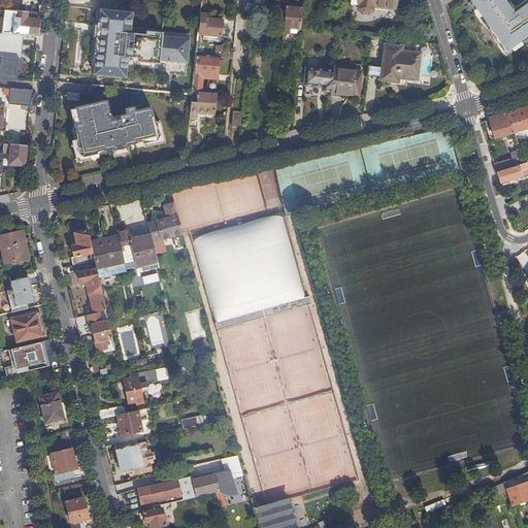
[(286,0),(284,32),(287,33),(286,41),(295,42),(296,33),(299,33),(301,8),(292,7),(292,0),(286,0)]
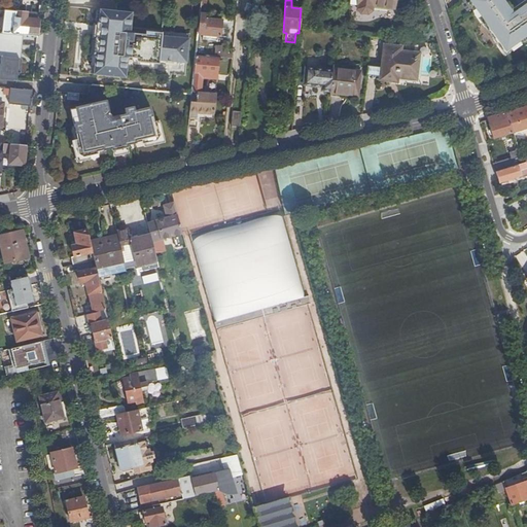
[(526,3),(522,7),(520,4),(515,8),(507,0),(470,0),(472,1),(469,3),(494,36),(526,25),(526,3)]
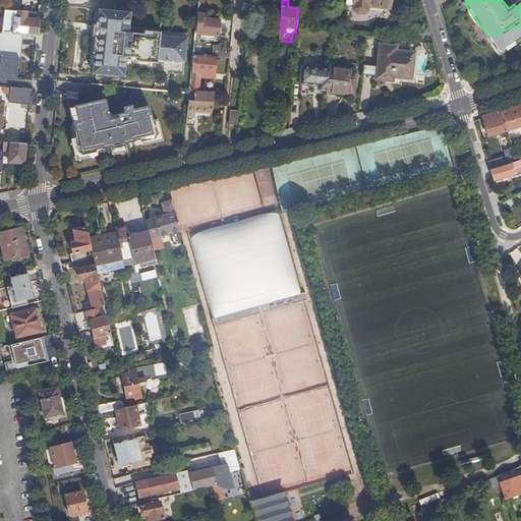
[(0,9),(0,32),(6,33),(27,35),(37,36),(39,13),(0,9)]
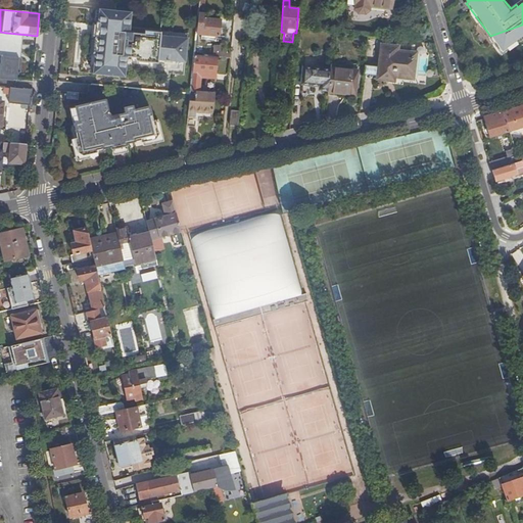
[(95,53),(95,57),(127,60),(127,57),(138,58),(149,59),(148,62),(154,62),(157,33),(145,31),(145,34),(130,33),(132,13),(100,9),(99,22),(97,22),(94,53),(95,53)]
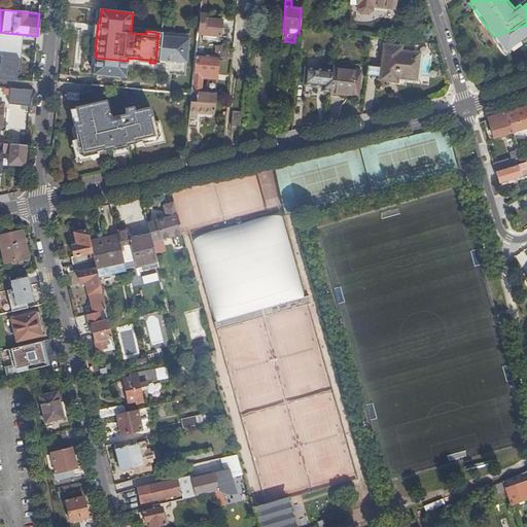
[(200,12),(198,34),(203,34),(203,35),(212,35),(220,36),(222,20),(205,18),(206,12),(205,12),(200,12)]
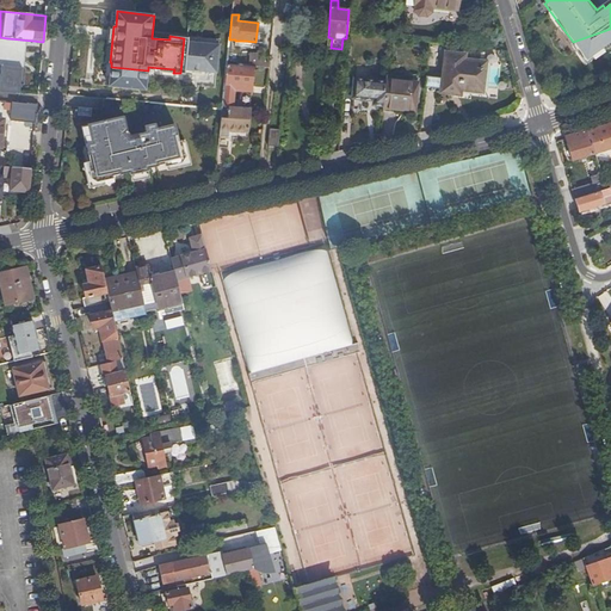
[(610,29),(573,42),(591,63),(610,48),(610,29)]
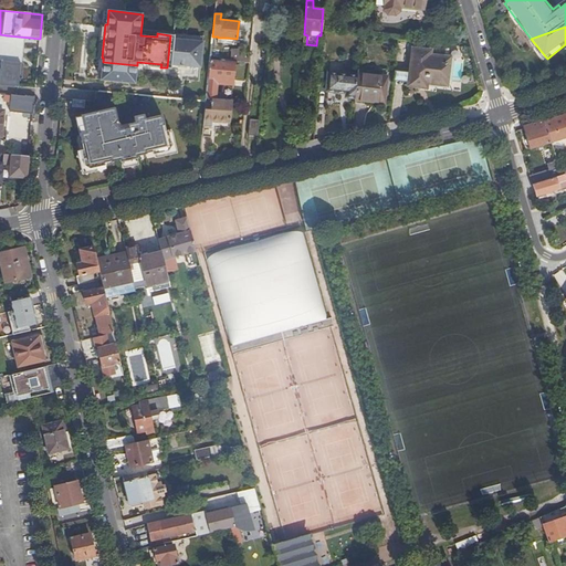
[(30,38),(7,35),(6,48),(29,49),(30,38)]
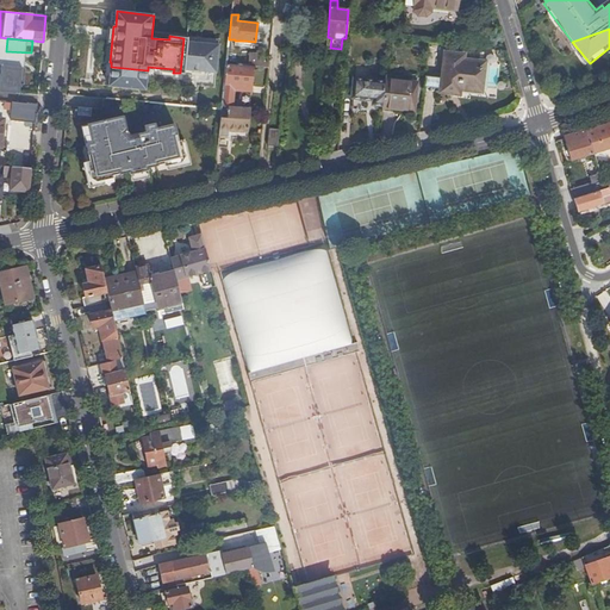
[(188,38),(184,38),(180,73),(185,74),(185,70),(216,73),(219,44),(187,42),(188,38)]
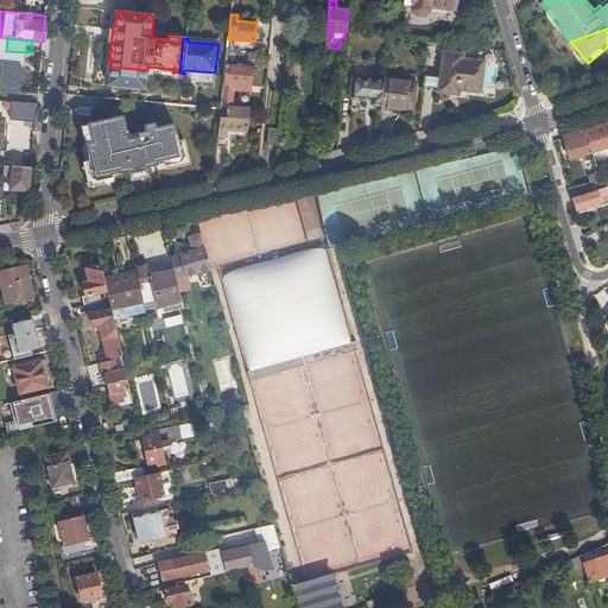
[(453,88),(480,90),(482,62),(462,58),(462,54),(444,51),(438,92),(451,93),(453,88)]
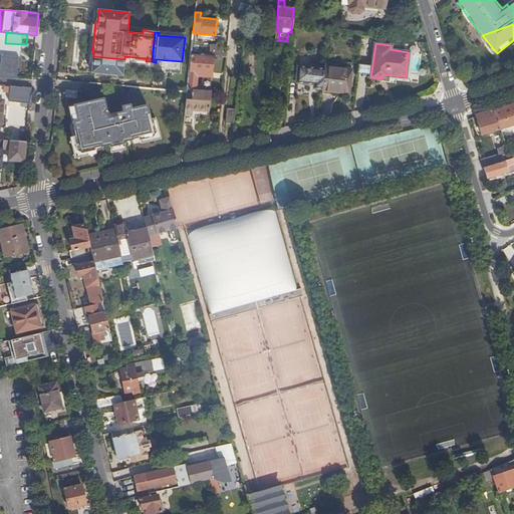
[(214,56),(226,57),(227,49),(220,48),(220,46),(210,45),(209,55),(214,56)]
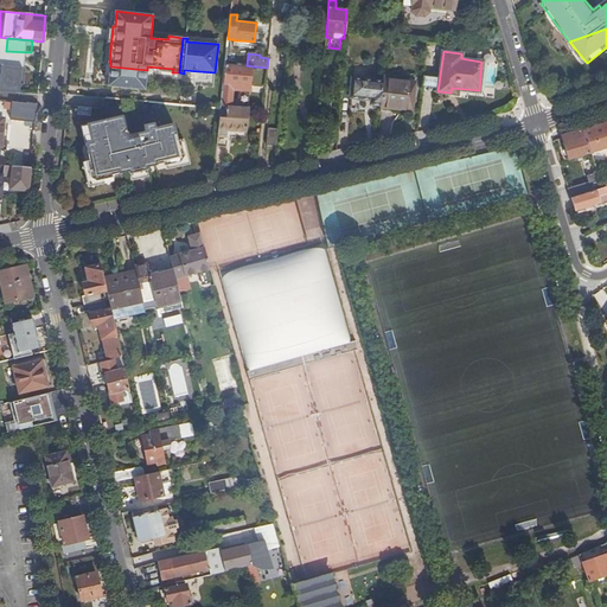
[(225,64),(221,107),(231,107),(234,89),(241,90),(241,87),(250,88),(253,66),(247,65),(225,64)]
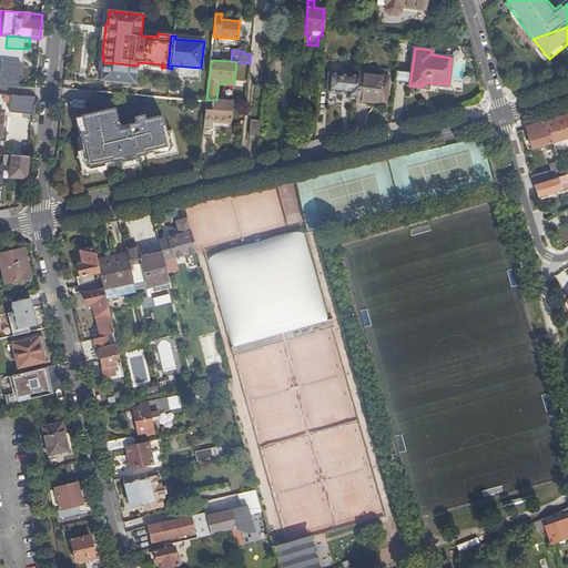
[(138,66),(103,62),(101,80),(135,83),(138,66)]
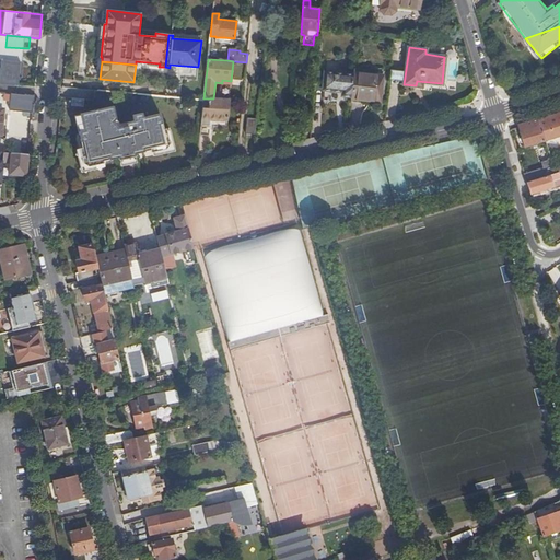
[(351,97),(351,98),(380,102),(383,72),(354,69),(353,74),(351,97)]
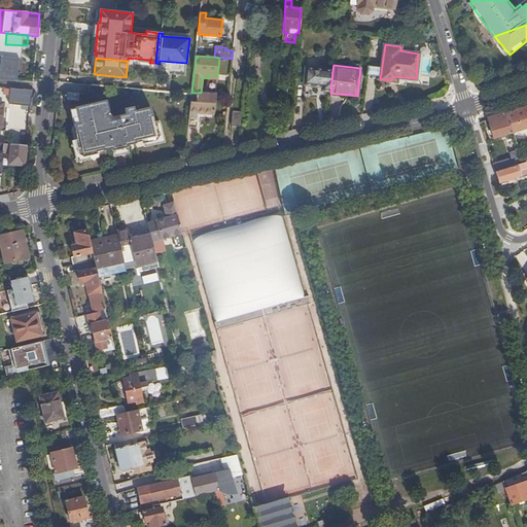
[(322,91),(330,92),(332,70),(306,68),(304,85),(322,86),(322,91)]
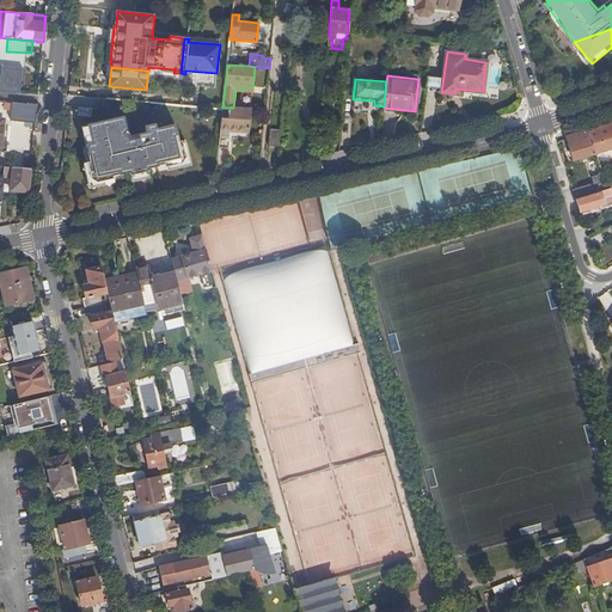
[(37,105),(13,103),(11,121),(36,123),(37,105)]
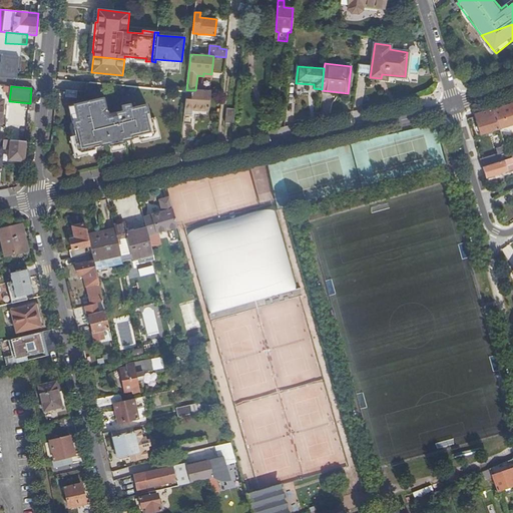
[(186,90),(186,92),(183,123),(191,123),(191,116),(207,117),(209,91),(195,90),(186,90)]
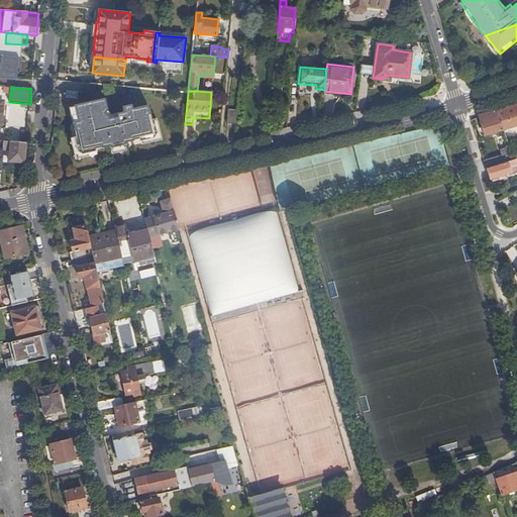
[(147,105),(132,108),(131,104),(122,106),(123,111),(120,112),(120,111),(116,112),(117,117),(112,118),(105,114),(107,110),(105,98),(74,105),(78,121),(73,122),(76,137),(79,136),(80,141),(79,141),(76,145),(77,151),(81,154),(87,153),(90,148),(90,147),(94,146),(95,149),(109,146),(110,148),(126,144),(125,142),(139,139),(139,136),(143,135),(143,136),(148,139),(153,138),(157,133),(156,128),(150,124),(149,124),(148,120),(151,120),(147,105)]
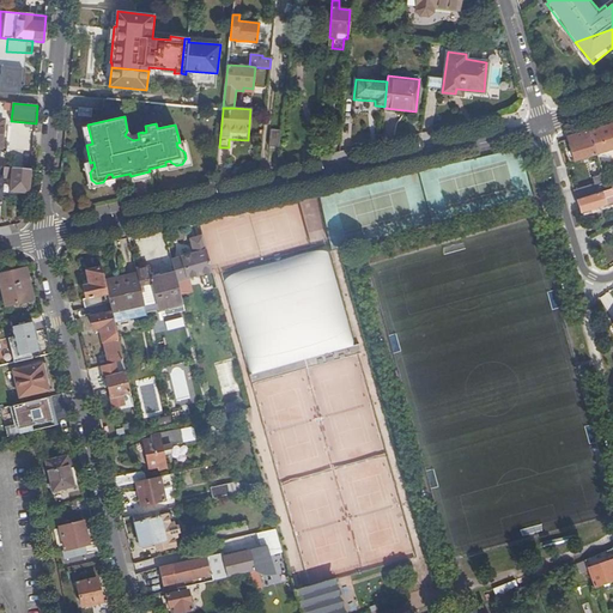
[(598,155),(612,149),(612,125),(590,132),(598,155)]
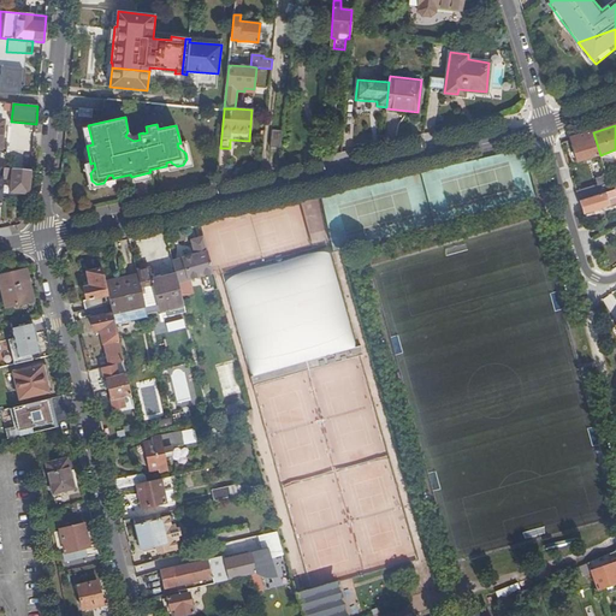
[(593,132),(592,129),(572,136),(574,144),(573,146),(578,163),(600,155),(593,132)]
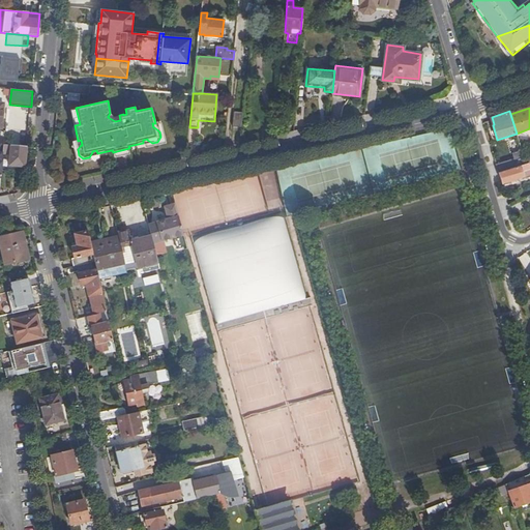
[(232,126),(241,127),(242,113),(234,113),(232,126)]
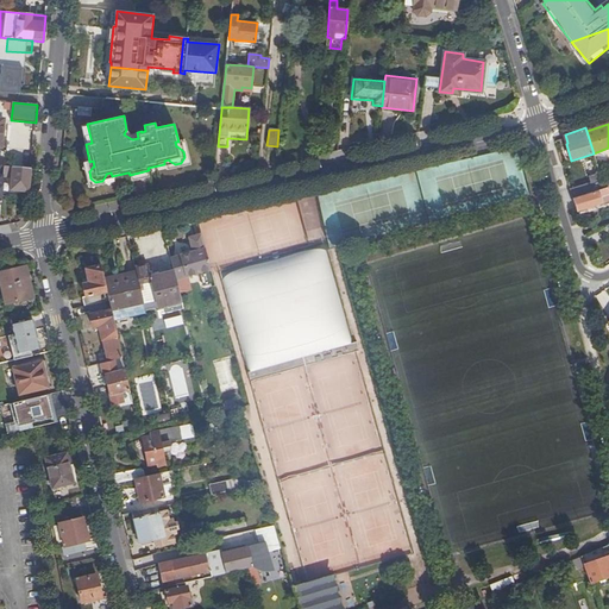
[(29,192),(31,169),(12,167),(11,183),(11,190),(19,190),(29,192)]
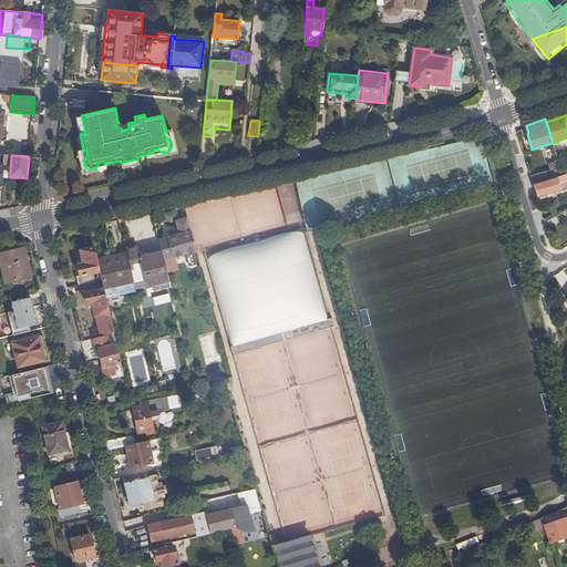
[(534,185),(563,176),(557,160),(549,163),(552,169),(531,175),(534,185)]
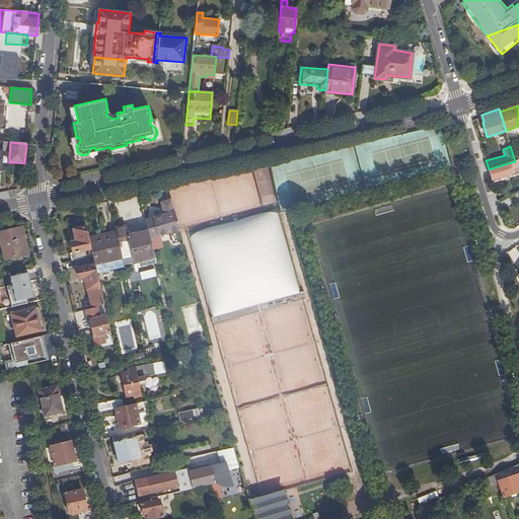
[(16,165),(16,162),(9,162),(9,156),(2,155),(2,158),(2,163),(16,165)]
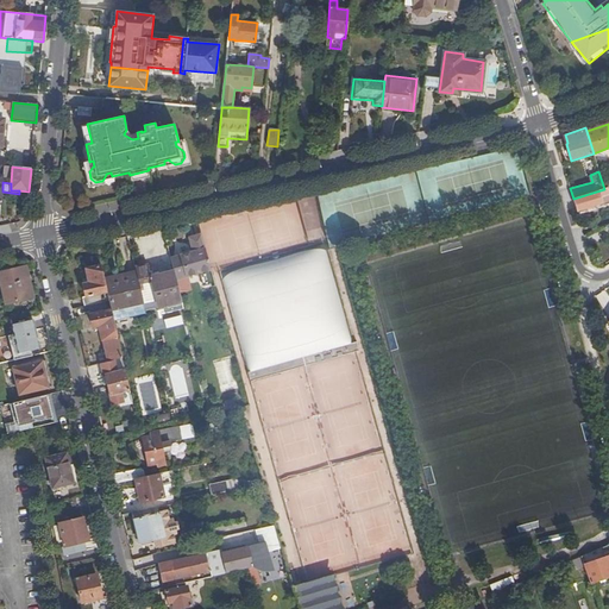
[(608,187),(604,189),(573,199),(577,212),(608,201),(608,187)]
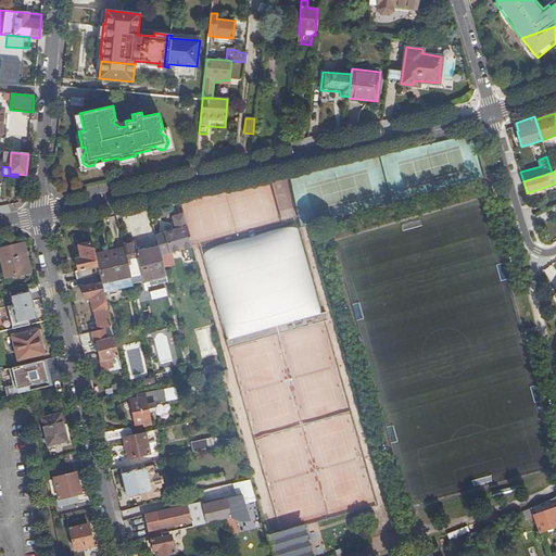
[(198,258),(185,214),(173,217),(176,230),(156,236),(159,248),(161,255),(172,252),(182,249),(186,262),(198,258)]
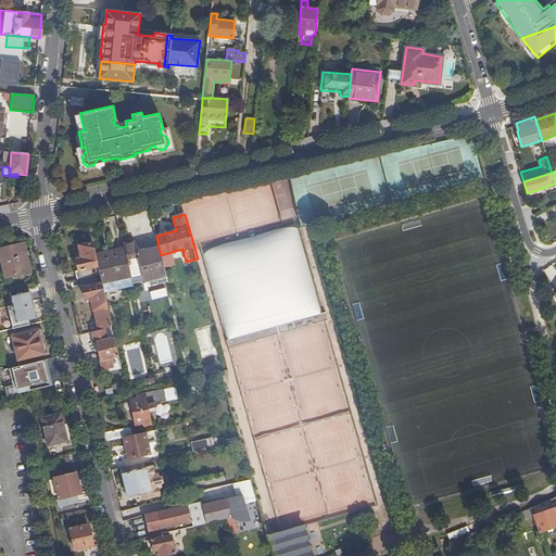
[(134,282),(144,280),(138,252),(139,252),(138,249),(136,241),(125,244),(126,249),(133,276),(134,282)]
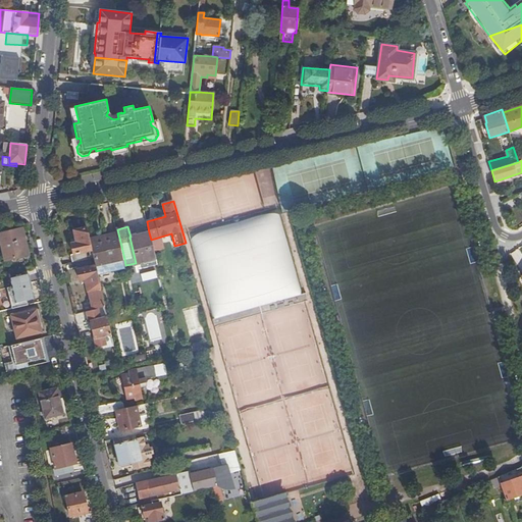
[(70,255),(72,263),(76,262),(88,259),(86,252),(92,251),(90,240),(87,227),(74,230),(77,242),(71,244),(73,254),(70,255)]
